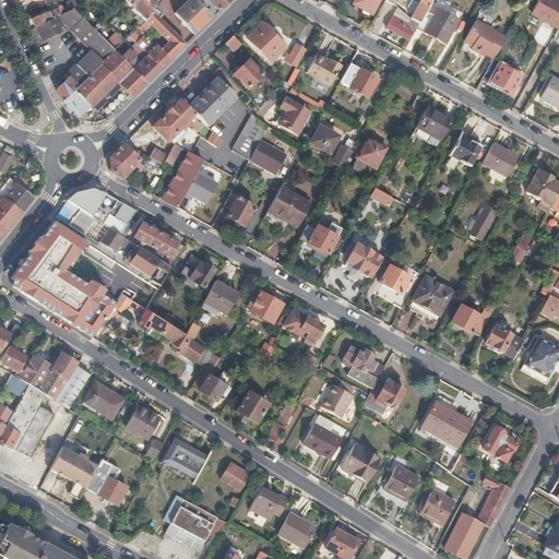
[(157,0),(156,0),(120,0),(131,10),(130,11),(135,16),(137,15),(143,22),(144,23),(151,11),(155,4),(157,0)]
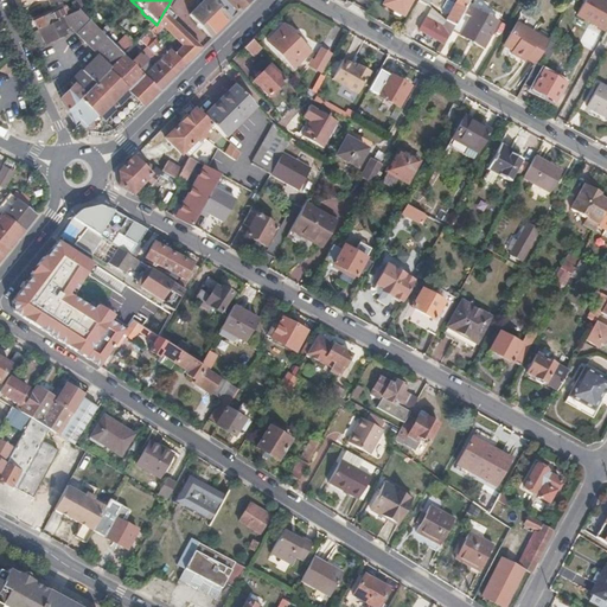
[(216,4),(212,0),(205,0),(190,17),(211,38),(231,19),(216,4)]
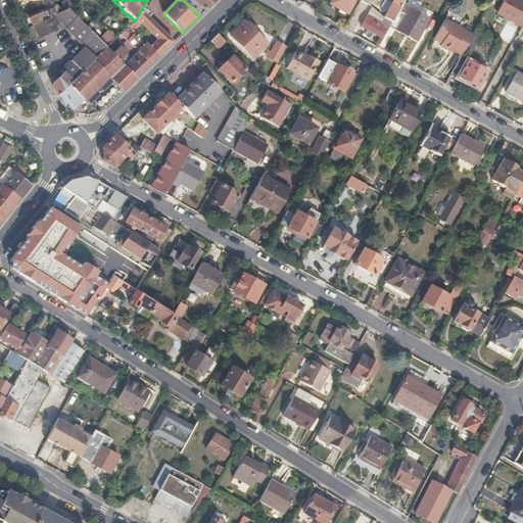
[(202,13),(215,0),(189,0),(186,3),(199,16),(202,13)]
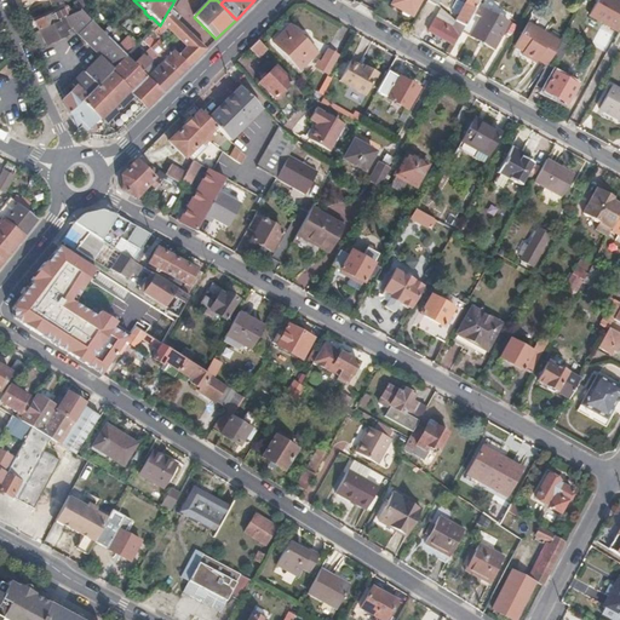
[(391,0),(390,5),(401,11),(400,16),(406,18),(408,16),(411,16),(418,0),(391,0)]
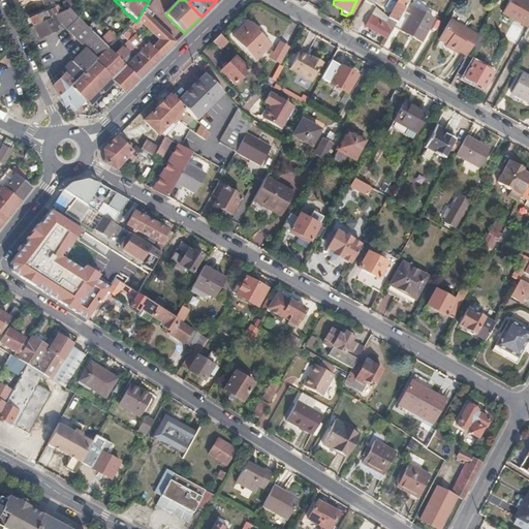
[(396,21),(406,0),(397,0),(398,0),(397,0),(393,0),(390,5),(393,7),(389,16),(396,21)]
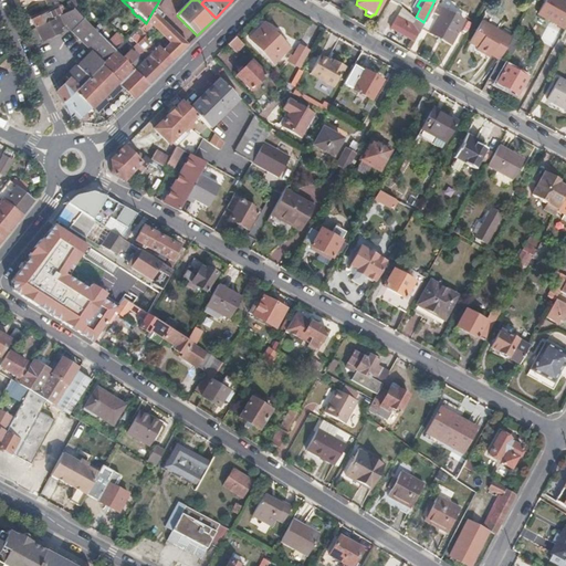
[(565,31),(565,30),(565,0),(564,0),(545,0),(537,17),(565,31)]
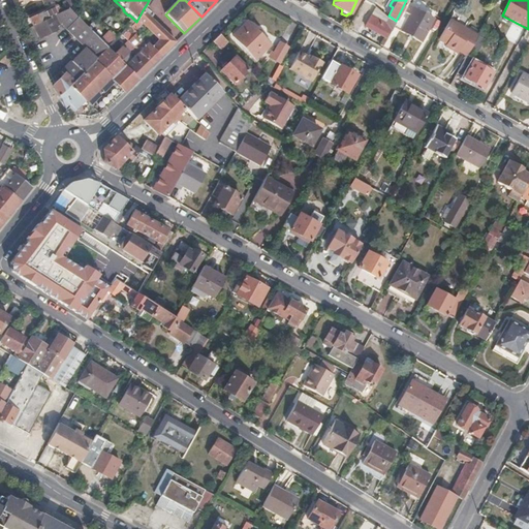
[(152,20),(157,14),(147,4),(143,10),(152,20)]
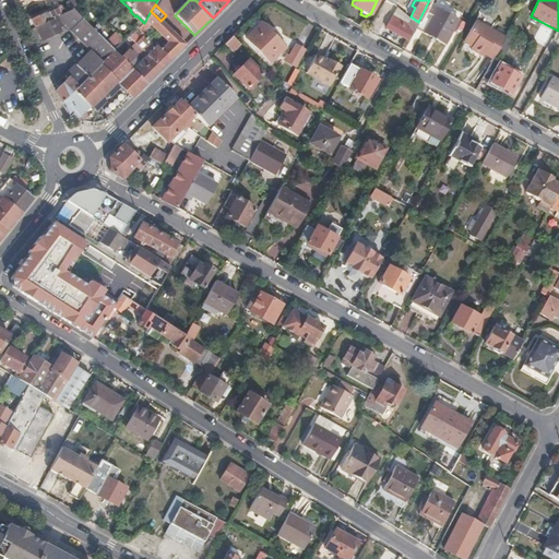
[(49,21),(69,11),(68,8),(63,10),(61,6),(39,16),(31,21),(35,27),(49,21)]
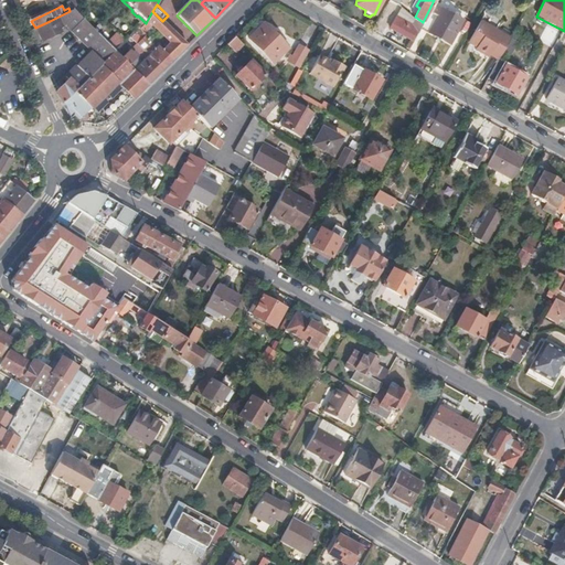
[(103,40),(84,20),(76,12),(73,9),(70,11),(50,21),(35,28),(43,42),(62,33),(61,30),(67,27),(71,30),(74,33),(92,51),(103,40)]
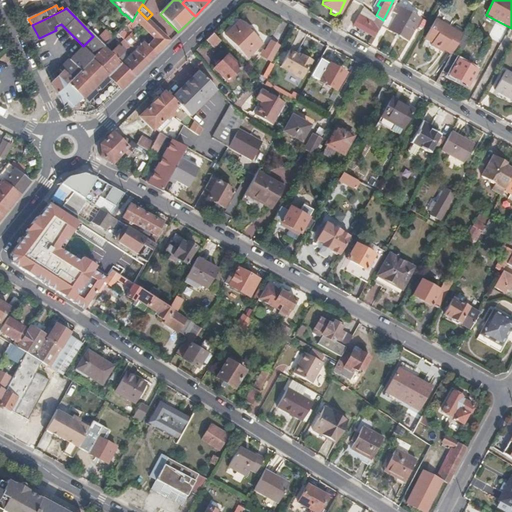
[(154,55),(169,41),(154,26),(147,19),(138,10),(132,21),(131,20),(130,21),(134,25),(137,23),(154,39),(149,44),(149,45),(147,48),(154,55)]
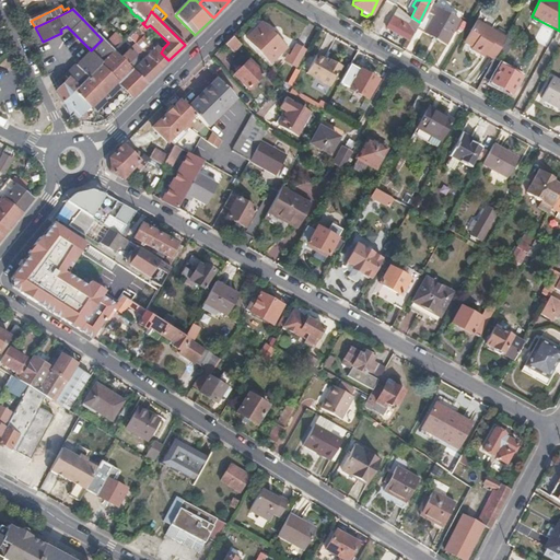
[(446,44),(459,21),(442,12),(440,19),(427,12),(418,27),(446,44)]
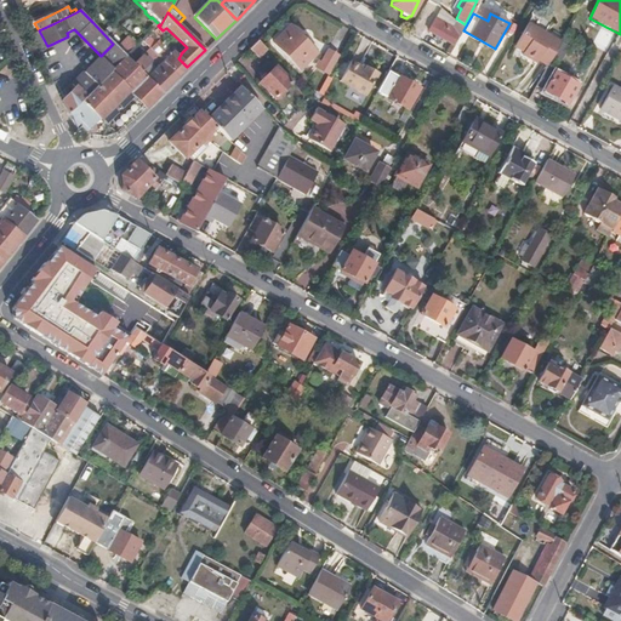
[(459,35),(450,30),(442,27),(444,22),(438,18),(436,22),(434,21),(428,30),(454,45),(459,35)]
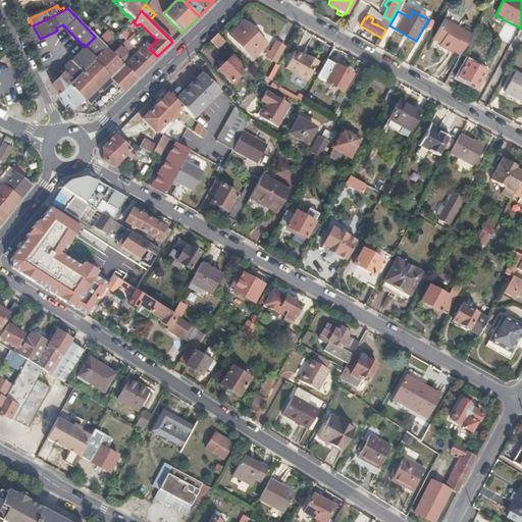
[(385,30),(390,20),(383,15),(378,25),(385,30)]
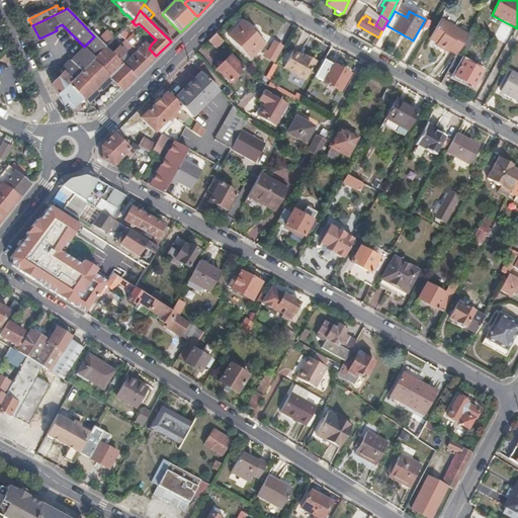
[(467,34),(440,19),(429,39),(430,40),(428,45),(447,56),(449,51),(456,55),(460,49),(467,34)]
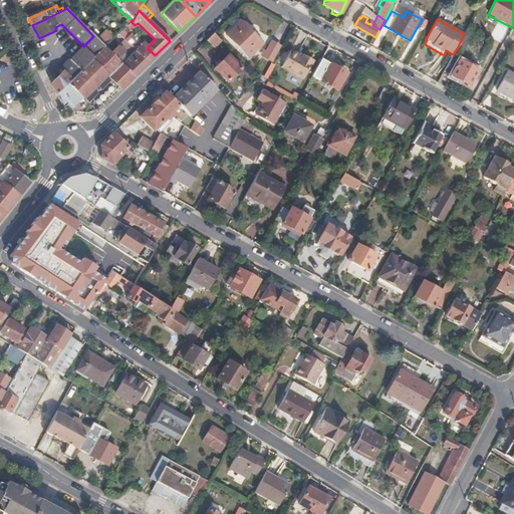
[(259,45),(256,41),(258,39),(243,25),(241,26),(238,23),(228,33),(231,37),(229,39),(244,53),(246,51),(249,55),(259,45)]
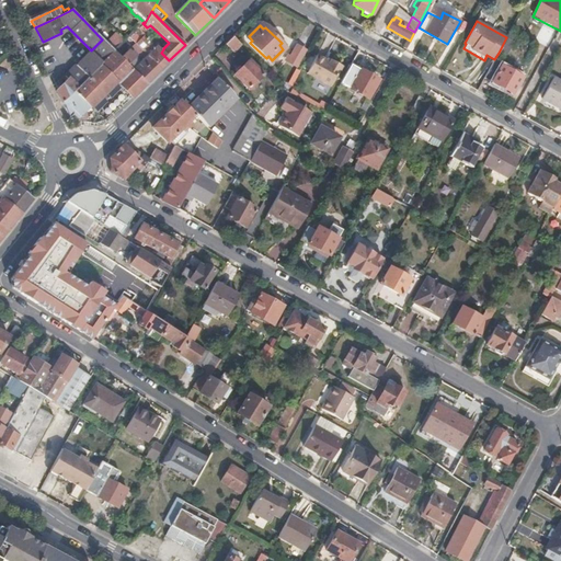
[(160,70),(169,60),(161,53),(145,35),(136,44),(142,52),(145,54),(147,56),(160,70)]
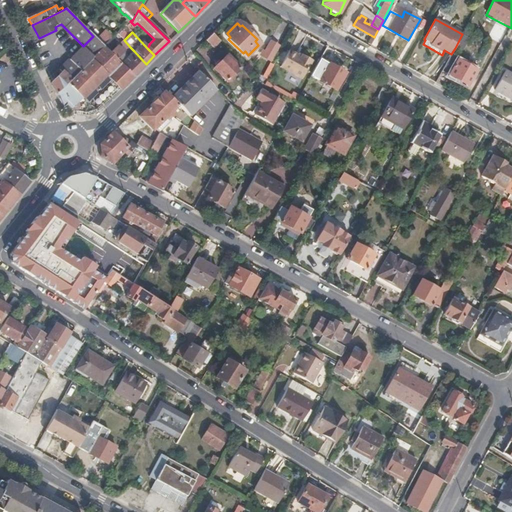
[(212,47),(219,40),(213,33),(205,40),(212,47)]
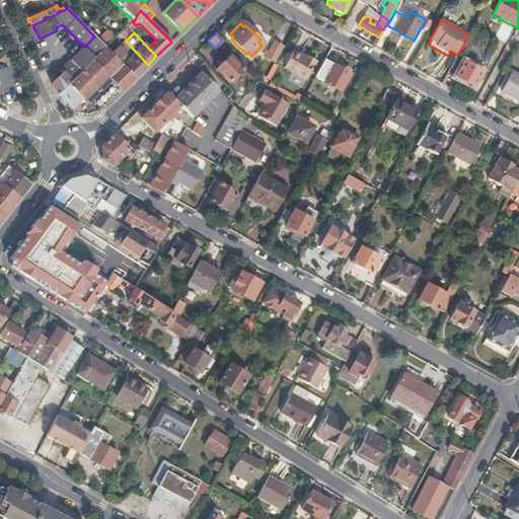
[(468,53),(475,40),(468,34),(461,49),(468,53)]
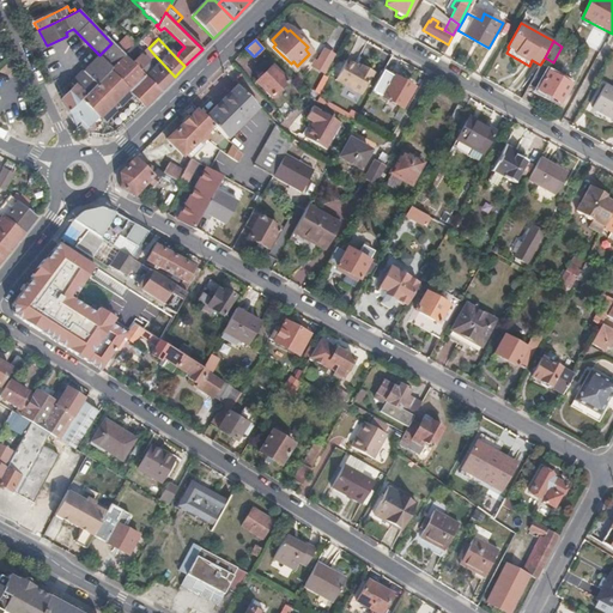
[(85,96),(107,73),(116,64),(123,56),(123,55),(111,43),(99,55),(72,83),(76,85),(85,96)]
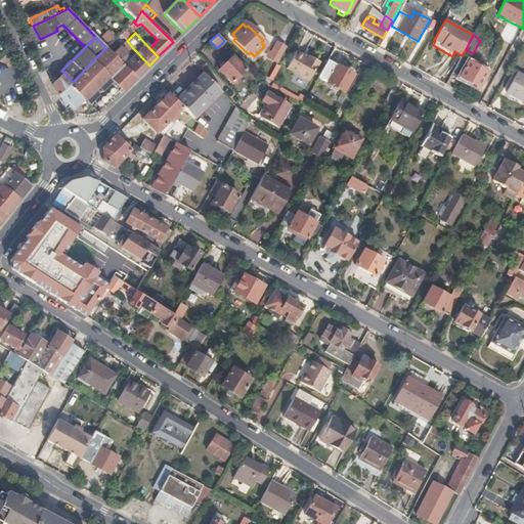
[(80,95),(103,72),(108,77),(123,91),(136,78),(124,66),(131,59),(128,56),(118,45),(121,42),(120,41),(116,37),(105,47),(105,48),(99,54),(91,62),(73,82),(62,91),(66,97),(69,101),(72,103),(80,95)]
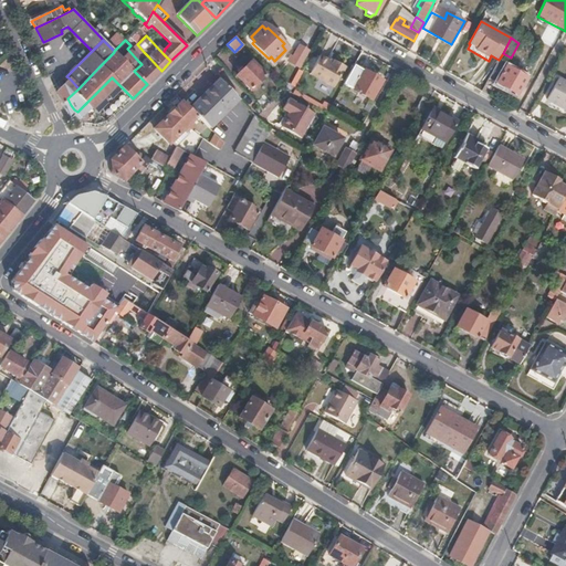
[(299,66),(307,50),(299,45),(290,61),(299,66)]
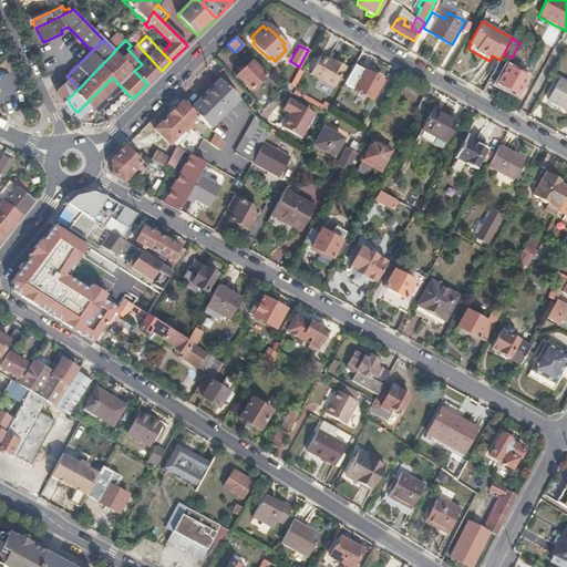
[(333,88),(344,66),(334,61),(333,63),(320,55),(310,74),(333,88)]
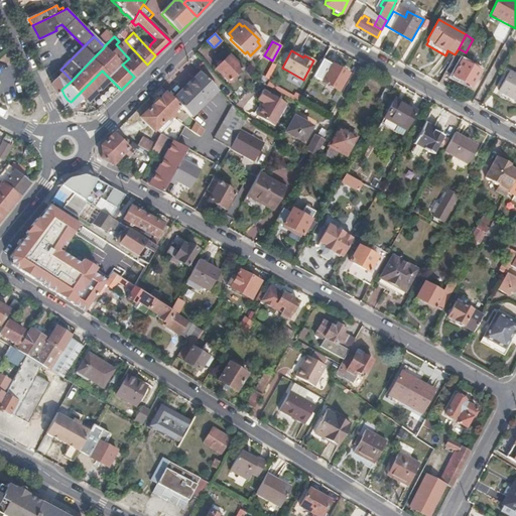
[(134,77),(147,65),(135,51),(129,58),(122,65),(134,77)]
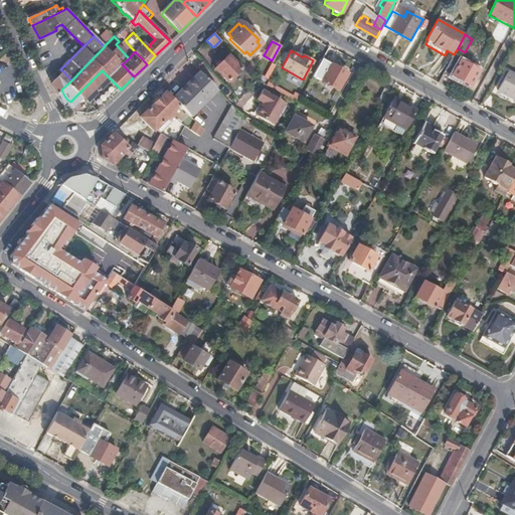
[(226,80),(239,68),(226,55),(214,68),(226,80)]
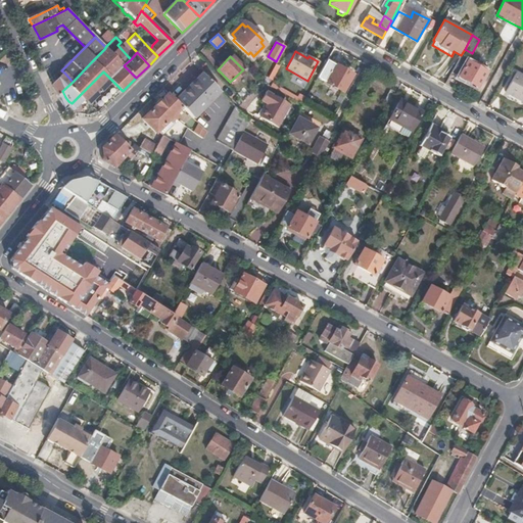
[(478,88),(487,72),(460,56),(452,73),(478,88)]
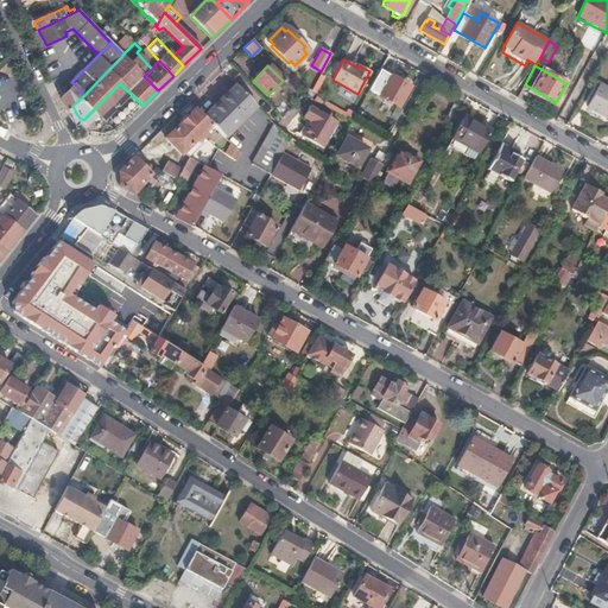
[(410,87),(380,69),(368,90),(399,106),(410,87)]
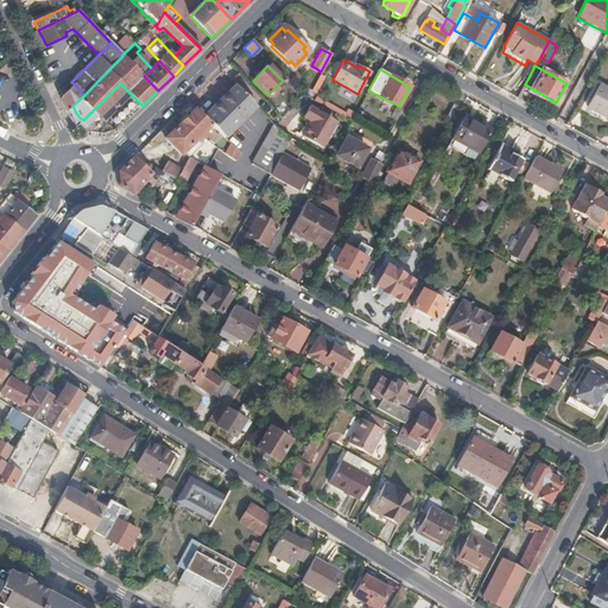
[(99,116),(126,89),(120,83),(93,111),(99,116)]
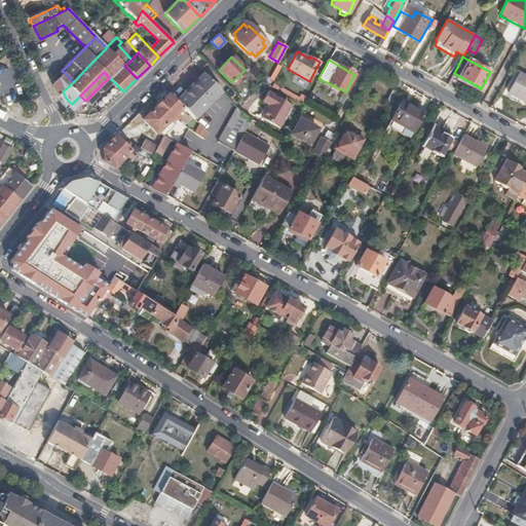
[(63,91),(73,82),(65,73),(52,84),(59,97),(63,106),(65,110),(72,104),(69,102),(66,98),(63,91)]
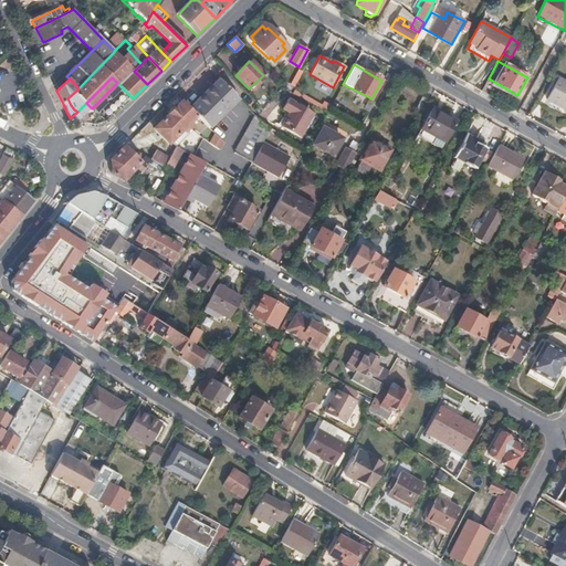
[(231,104),(238,98),(219,79),(213,84),(201,96),(189,107),(197,115),(208,127),(221,115),(231,104)]
